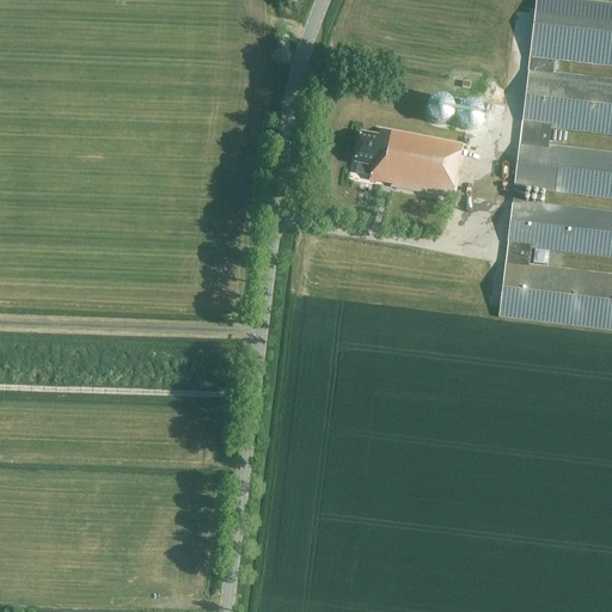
[(611,5),(569,0),(536,0),(528,59),(527,69),(554,73),(555,62),(611,68),(611,5)]
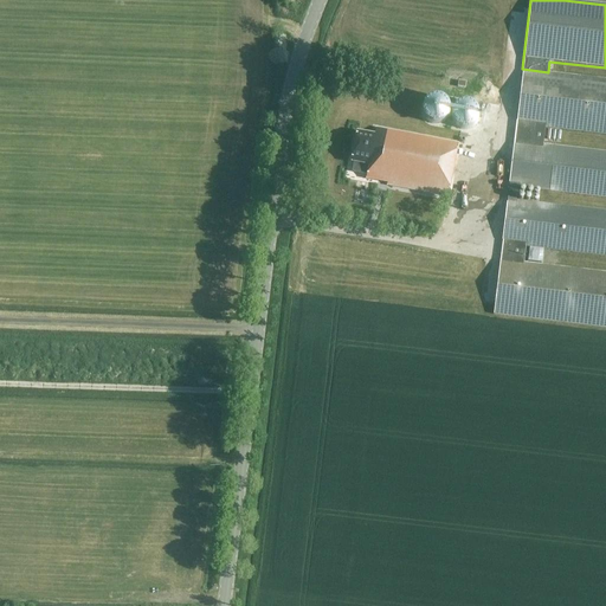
[(605,198),(605,150),(542,144),(545,126),(605,133),(605,78),(548,72),(522,69),(513,152),(502,244),(494,315),(605,328),(605,274),(524,264),(527,247),(605,256),(605,210),(517,199),(519,188),(605,198)]
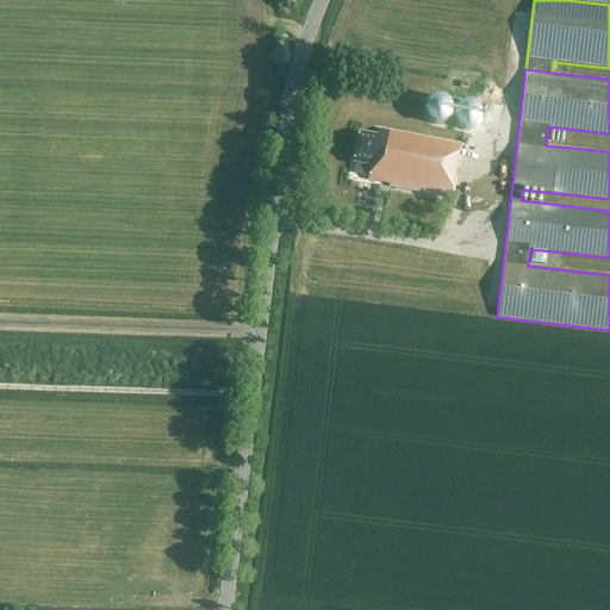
[(434,124),(436,125),(437,125),(440,125),(442,125),(443,125),(444,124),(447,123),(448,122),(449,120),(450,119),(452,118),(452,116),(453,114),(453,112),(453,111),(452,109),(452,107),(450,105),(449,104),(448,103),(447,101),(446,100),(444,99),(442,99),(441,99),(439,99),(436,99),(435,99),(434,100),(431,101),(430,101),(429,104),(428,105),(427,106),(427,109),(425,110),(425,112),(425,113),(427,116),(427,117),(428,119),(429,120),(430,122),(431,123),(433,124),(434,124)]
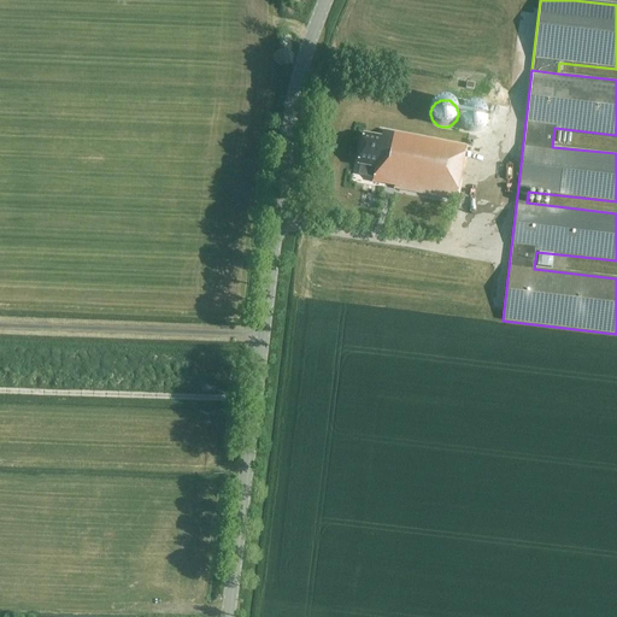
[(479,106),(476,105),(474,105),(471,105),(469,106),(466,106),(465,107),(464,110),(462,111),(460,113),(460,116),(460,118),(460,119),(460,122),(462,124),(463,127),(464,128),(465,130),(468,131),(469,131),(471,133),(474,133),(476,133),(479,131),(481,130),(482,129),(485,128),(486,127),(487,124),(487,122),(488,119),(487,117),(487,115),(486,113),(486,111),(483,110),(482,107),(480,106),(479,106)]
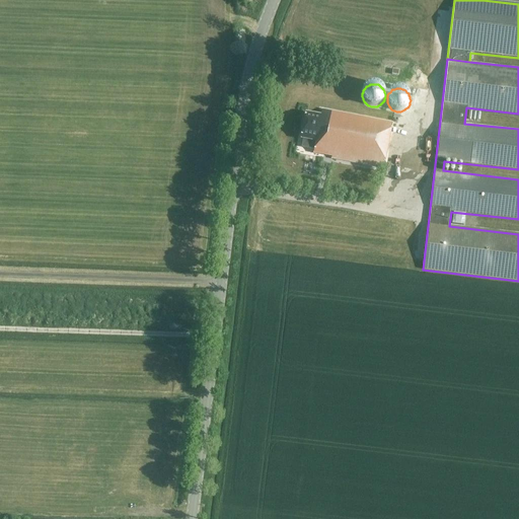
[(322,109),(321,118),(306,115),(301,139),(303,139),(302,147),(315,150),(314,154),(331,157),(331,159),(384,169),(393,124),(322,109)]
